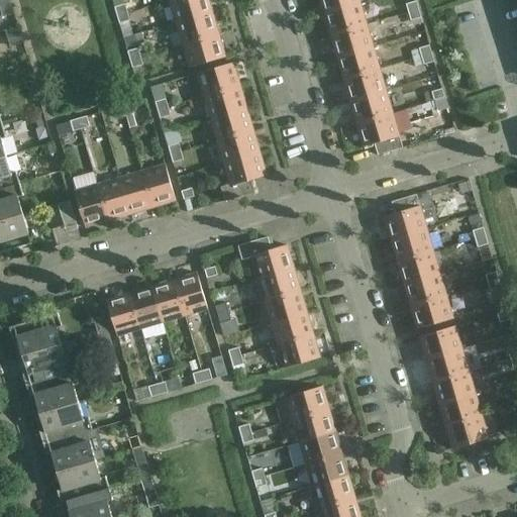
[(10,0),(5,0),(0,1),(0,6),(3,17),(15,14),(10,0)]
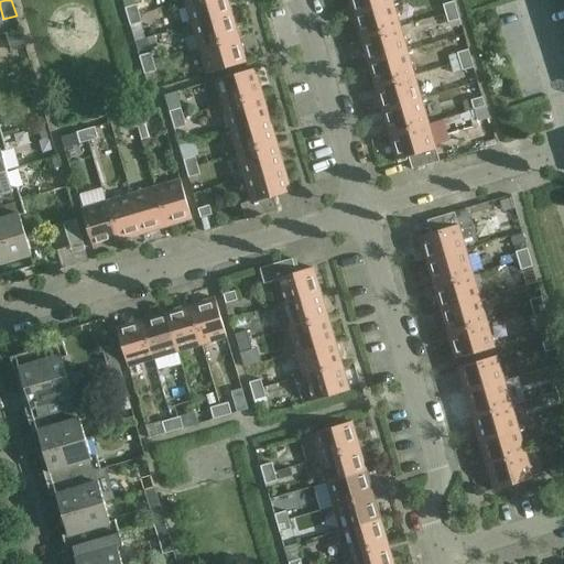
[(193,25),(230,14),(226,0),(188,0),(186,1),(193,25)]
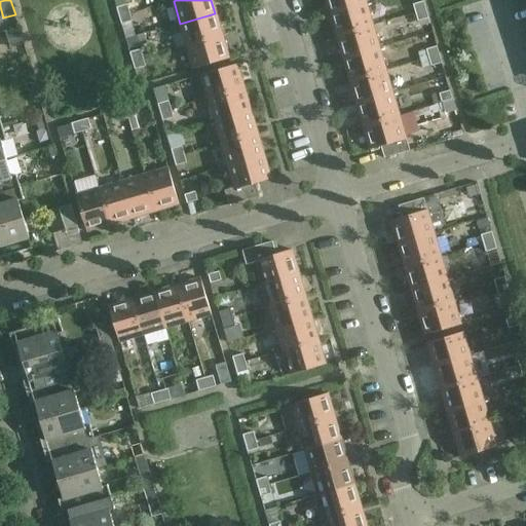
[(326,0),(331,13),(365,4),(364,0),(326,0)]
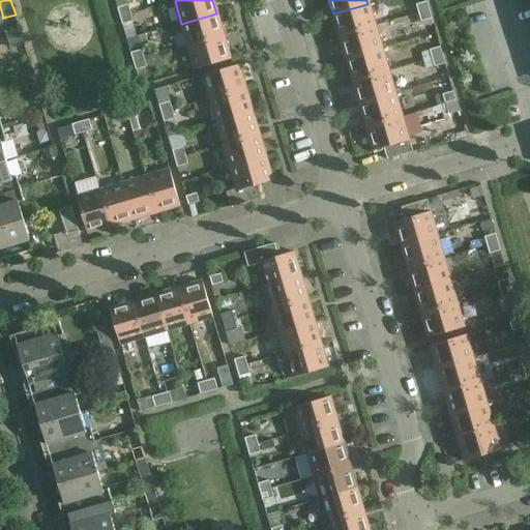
[(416,4),(418,13),(430,10),(427,1),(416,4)]
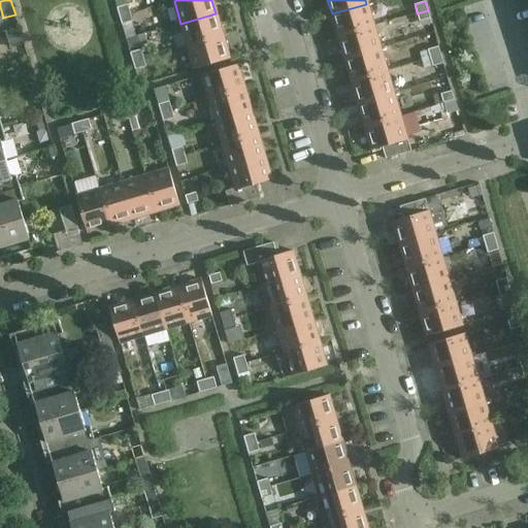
[(366,4),(332,13),(338,36),(373,26),(366,4)]
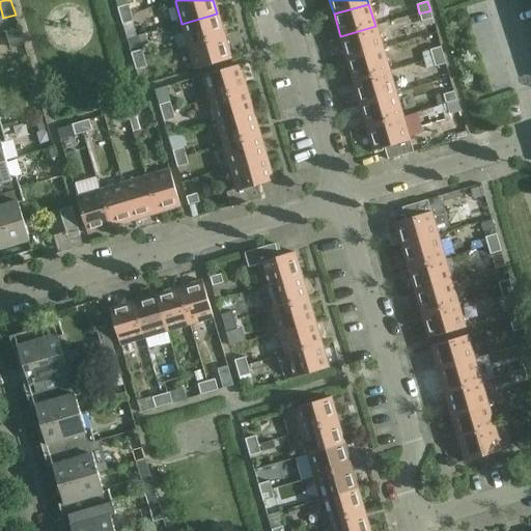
[(117,8),(120,17),(131,14),(129,5),(117,8)]
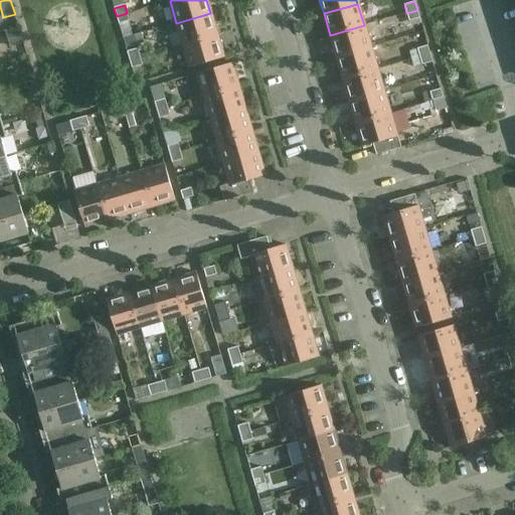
[(417,10),(406,13),(409,21),(419,18),(417,10)]
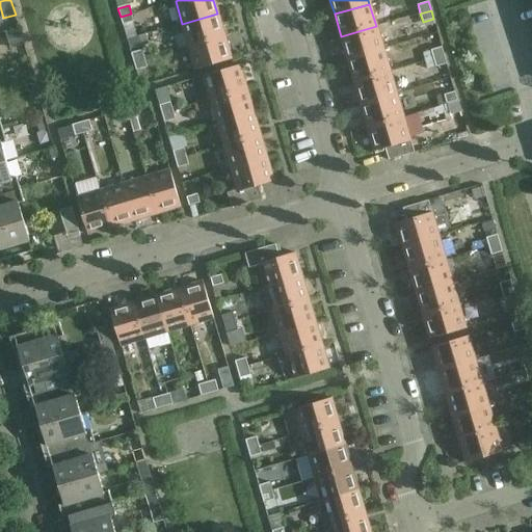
[(134,22),(131,14),(121,17),(123,25),(134,22)]
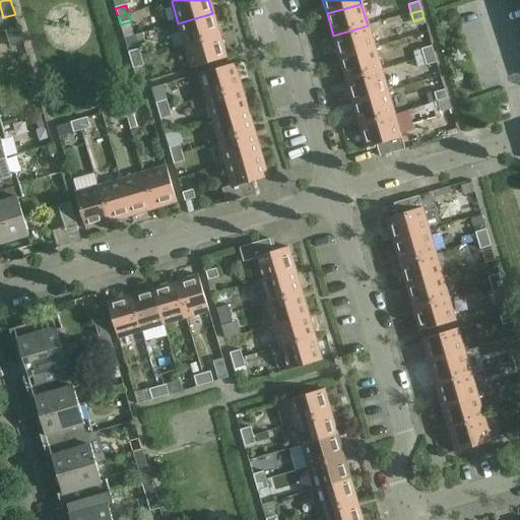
[(178,23),(185,45),(218,35),(212,13),(178,23)]
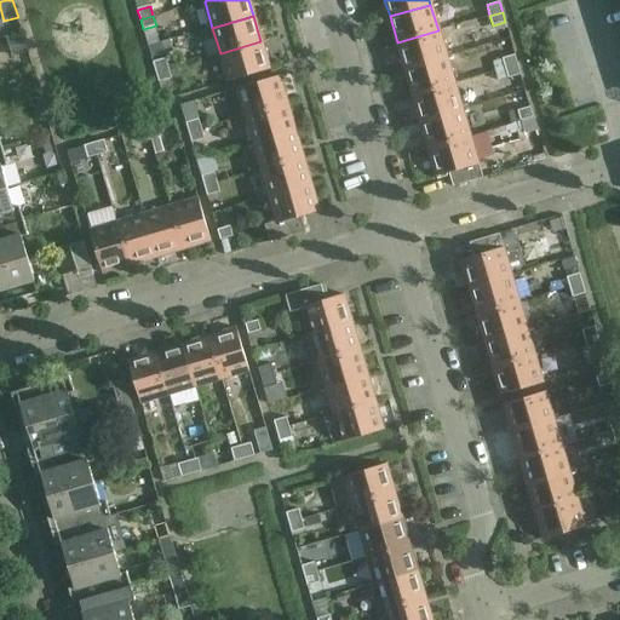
[(397,42),(406,69),(446,57),(438,30),(397,42)]
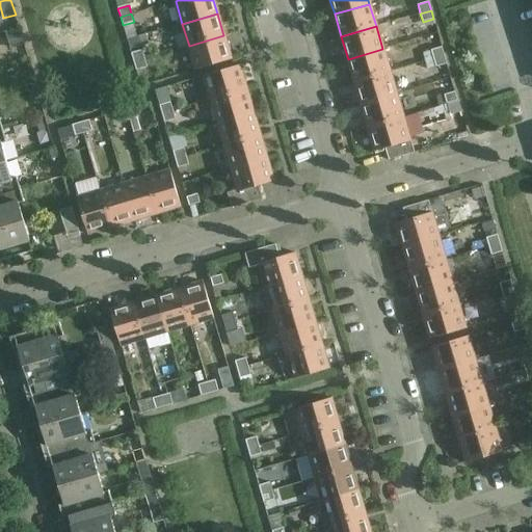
[(9,52),(24,48),(20,32),(5,37),(9,52)]
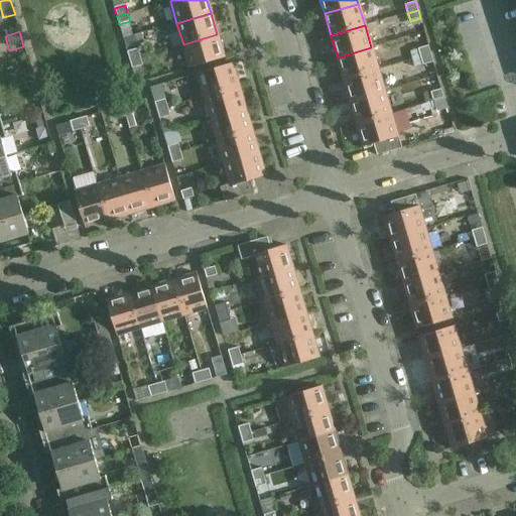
[(188,67),(188,69),(225,57),(225,55),(223,56),(217,34),(183,44),(189,67),(188,67)]
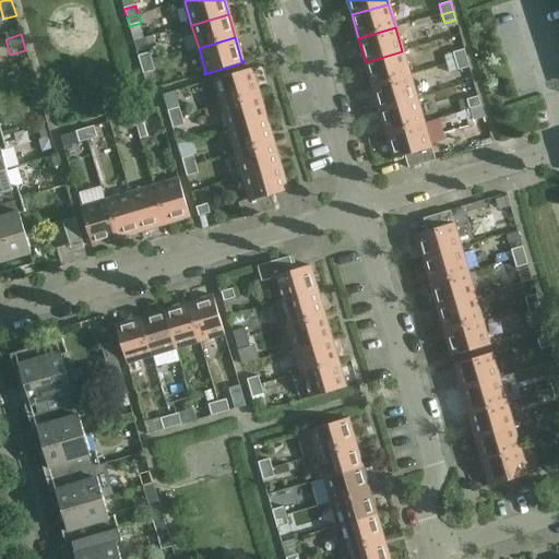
[(436,42),(403,50),(407,63),(439,55),(436,42)]
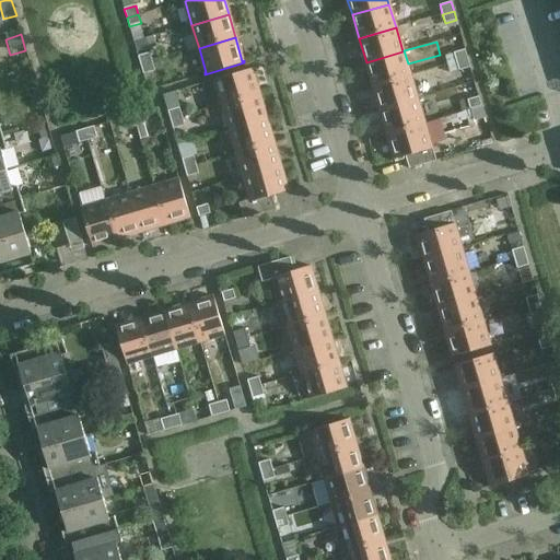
[(465,49),(445,55),(448,65),(456,61),(468,58),(465,49)]
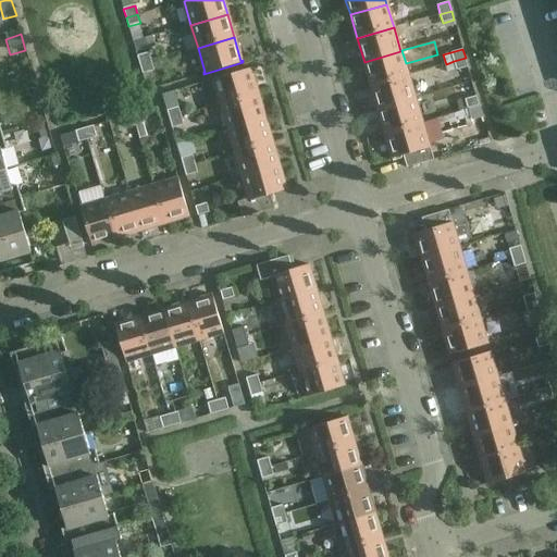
[(364,62),(371,86),(408,75),(400,51),(364,62)]
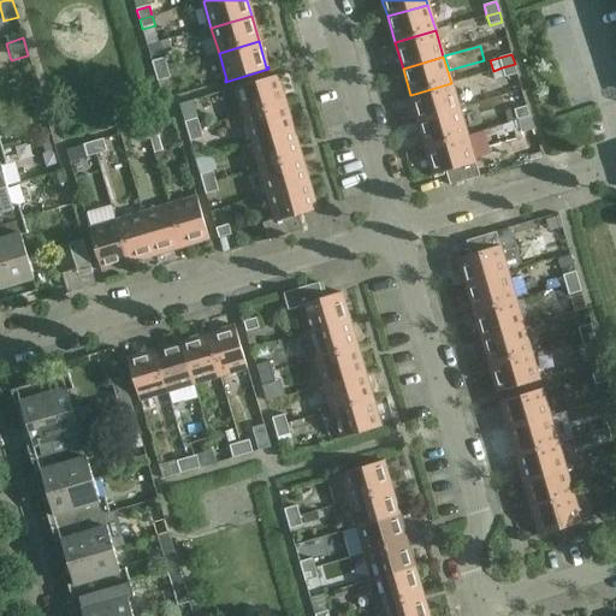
[(152,61),(154,72),(167,67),(165,58),(152,61)]
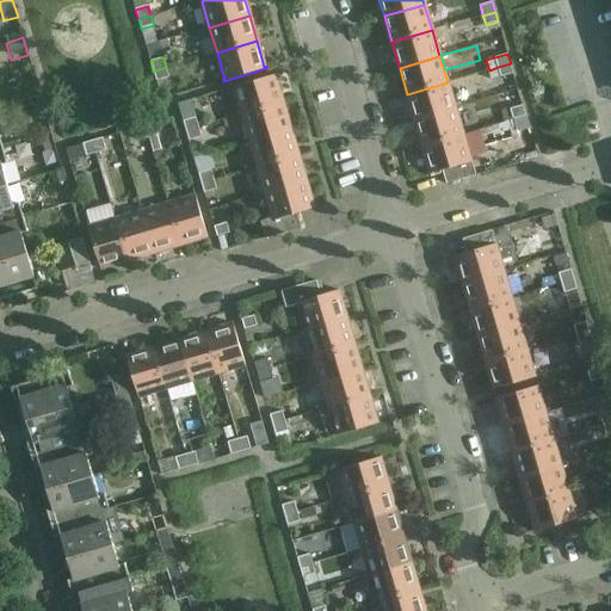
[(511,63),(498,67),(489,71),(492,80),(513,74),(511,63)]
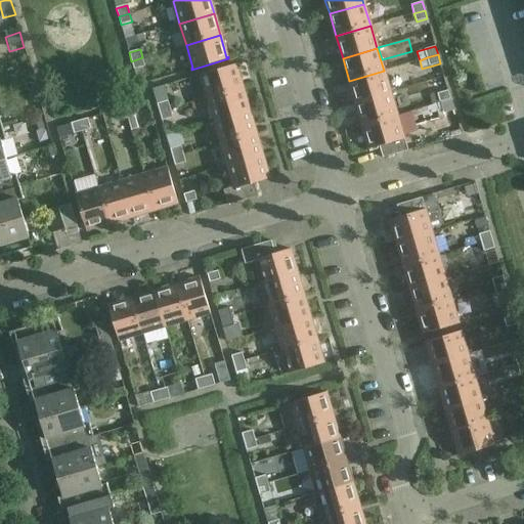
[(144,67),(142,57),(131,61),(134,70),(144,67)]
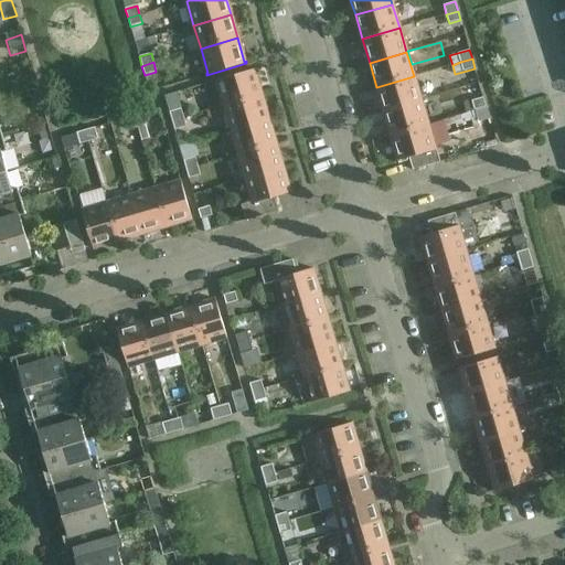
[(256,71),(255,70),(215,81),(216,83),(217,82),(224,106),(262,95),(254,72),(256,71)]
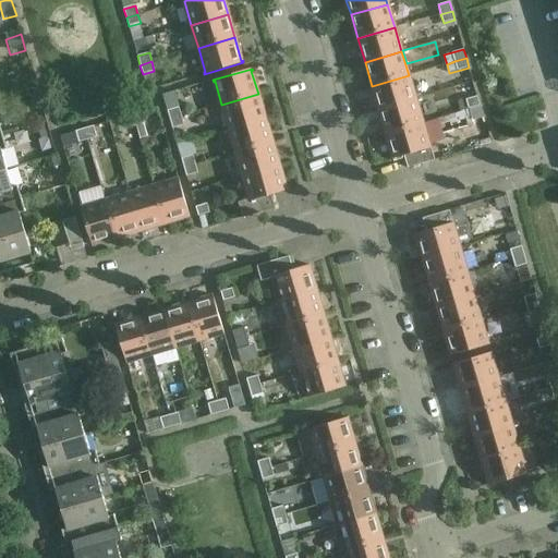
[(379,110),(415,99),(409,75),(372,86),(379,110)]
